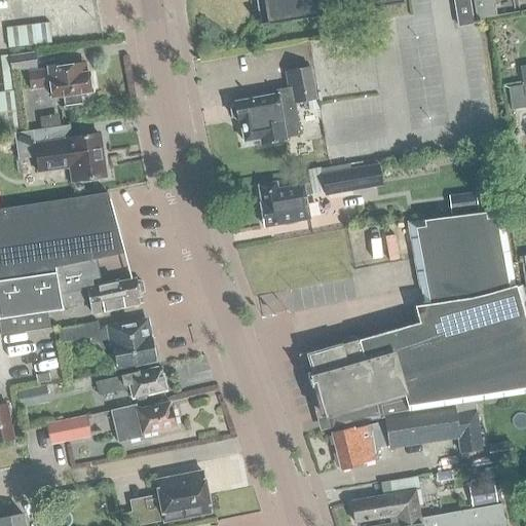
[(261,0),(265,23),(326,13),(323,0),(364,0),(366,7),(401,1),(401,0),(261,0)]
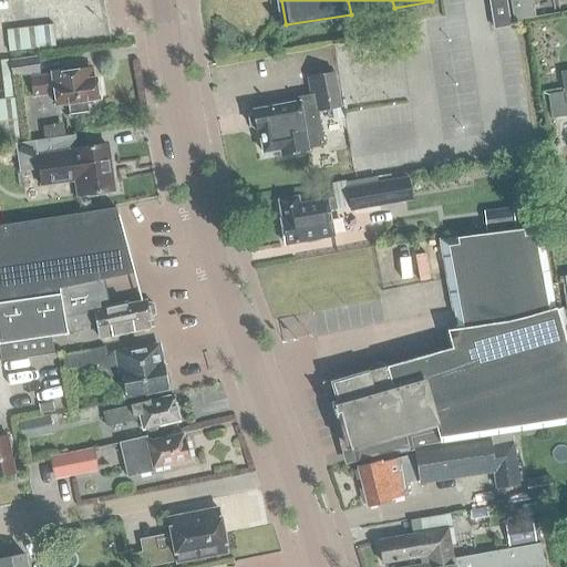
[(511,27),(505,0),(487,0),(493,30),(511,27)]
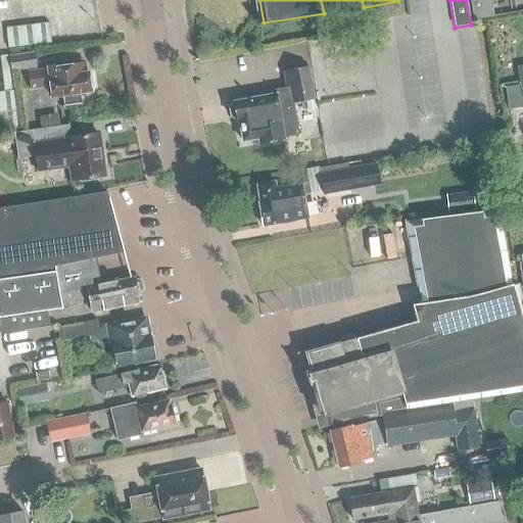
[(48,22),(5,29),(7,49),(50,43),(48,22)]
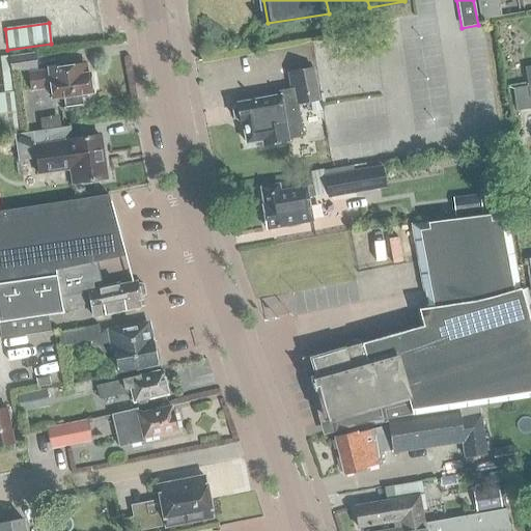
[(9,59),(11,74),(28,71),(31,92),(51,89),(52,101),(63,99),(64,109),(83,106),(82,96),(93,94),(88,65),(61,70),(60,66),(48,68),(48,72),(37,74),(34,55),(9,59)]
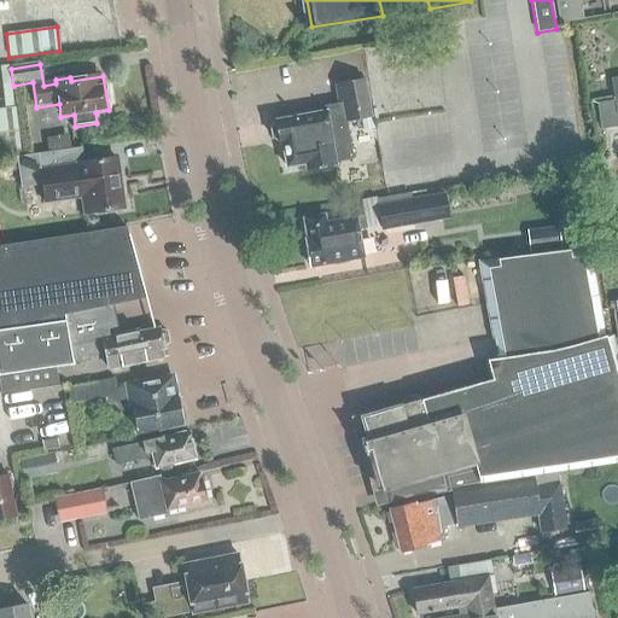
[(371,116),(362,80),(338,83),(342,104),(324,108),(325,112),(309,115),(310,120),(297,122),(297,118),(273,123),(270,129),(272,138),(278,144),(280,144),(285,169),(304,165),(304,170),(336,165),(334,163),(353,161),(347,121),(371,116)]
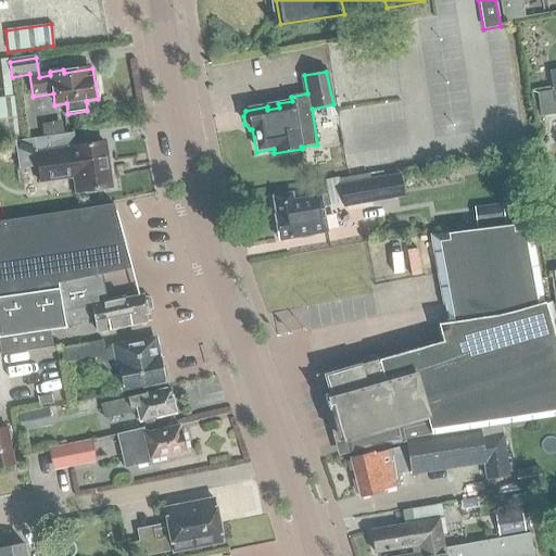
[(553,91),(536,95),(541,116),(555,113),(555,102),(553,91)]
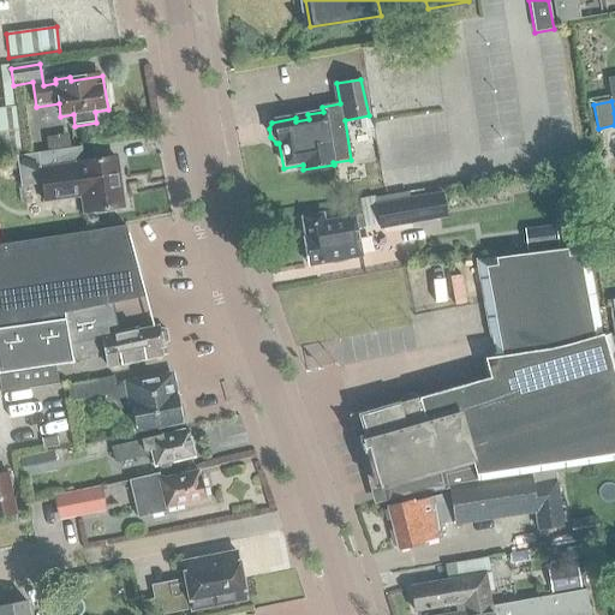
[(10,107),(0,108),(0,156),(16,154),(10,107)]
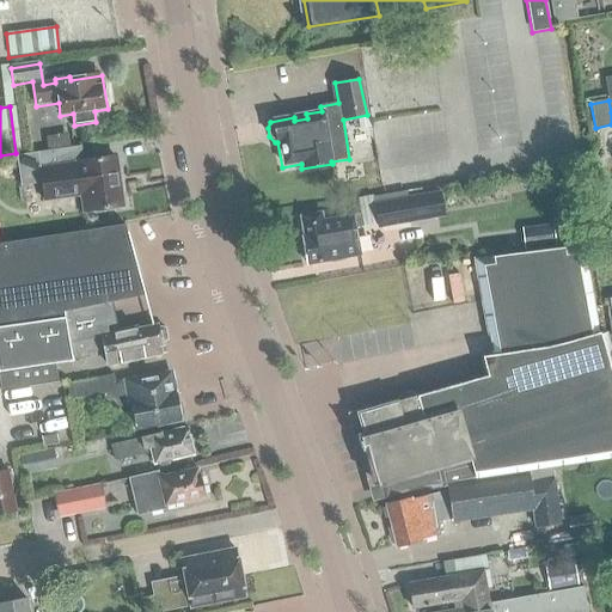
[(369,115),(357,117),(359,129),(372,128),(369,115)]
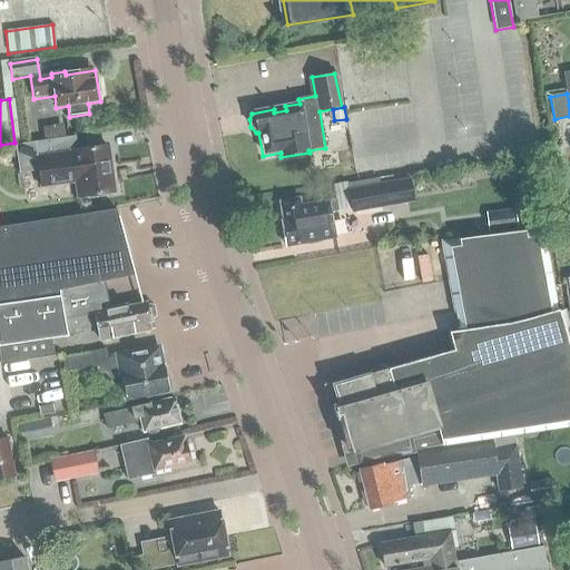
[(40,188),(76,184),(78,198),(114,192),(106,147),(76,153),(74,137),(16,147),(20,174),(38,172),(39,180),(40,188)]
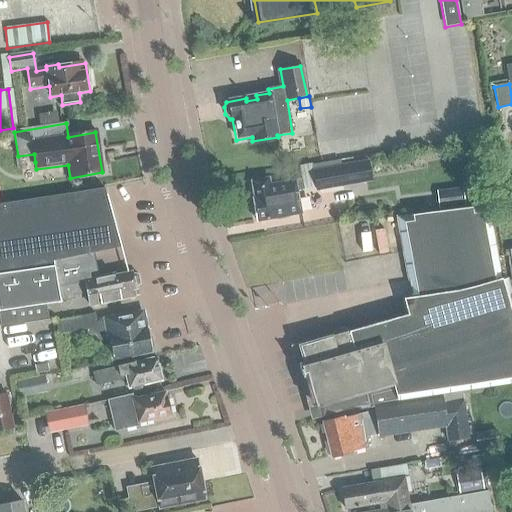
[(312,165),(317,191),(345,186),(340,160),(312,165)]
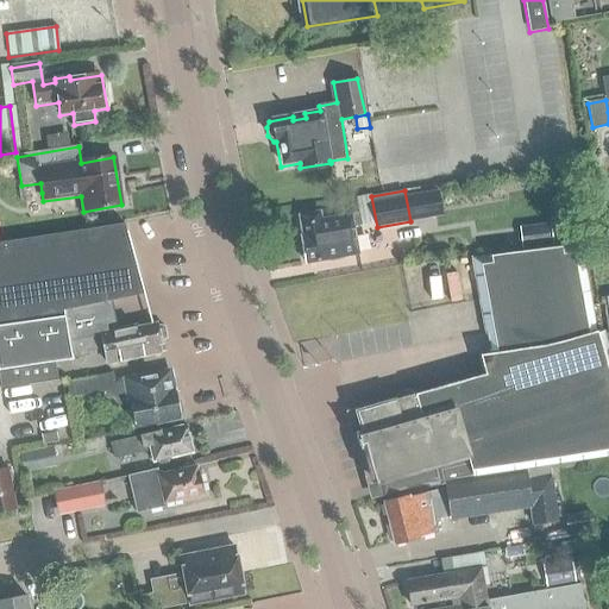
[(359,238),(355,239),(353,227),(360,226),(358,213),(321,220),(320,213),(301,217),(305,236),(301,237),(307,263),(362,252),(359,238)]
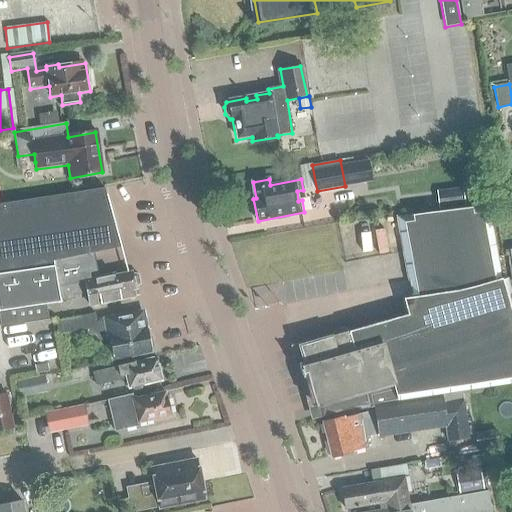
[(462,188),(436,191),(438,209),(465,206),(462,188)]
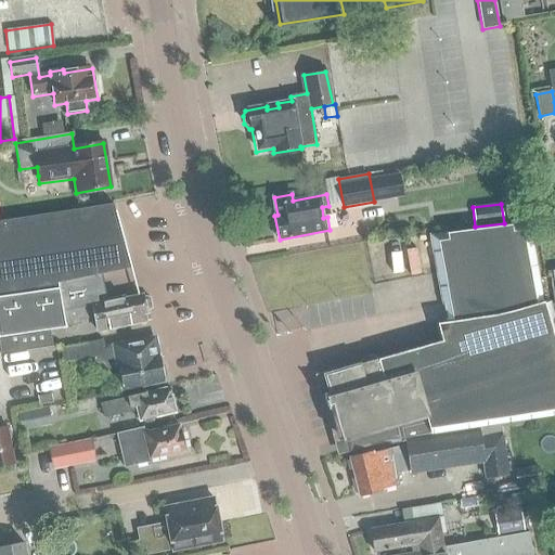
[(97,332),(145,323),(143,315),(144,314),(144,313),(151,309),(149,299),(141,297),(141,295),(124,299),(123,297),(106,300),(101,274),(129,269),(113,205),(0,221),(0,338),(2,355),(52,346),(49,331),(81,325),(80,321),(93,319),(97,332)]
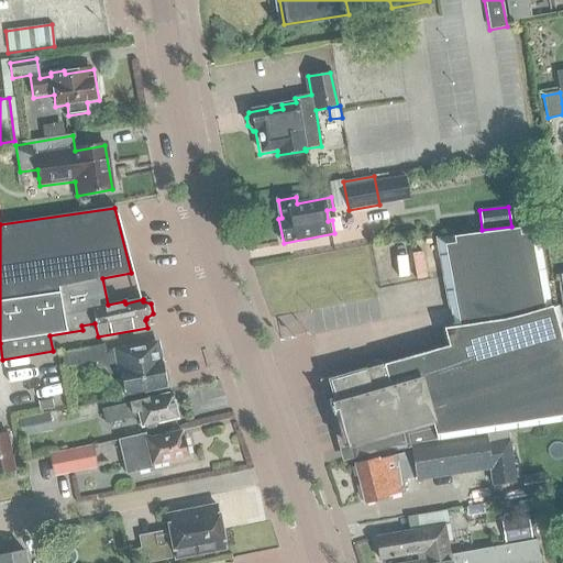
[(435,240),(452,330),(453,330),(505,321),(549,308),(534,227),(435,240)]
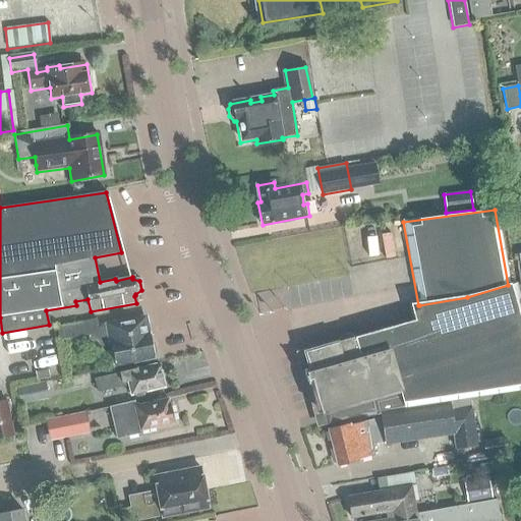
[(369,414),(379,412),(466,397),(520,389),(520,309),(513,284),(508,285),(467,297),(419,305),(423,319),(355,339),(353,336),(348,333),(341,335),(337,339),(336,344),(303,352),(308,368),(302,369),(307,386),(311,384),(325,426),(369,414)]
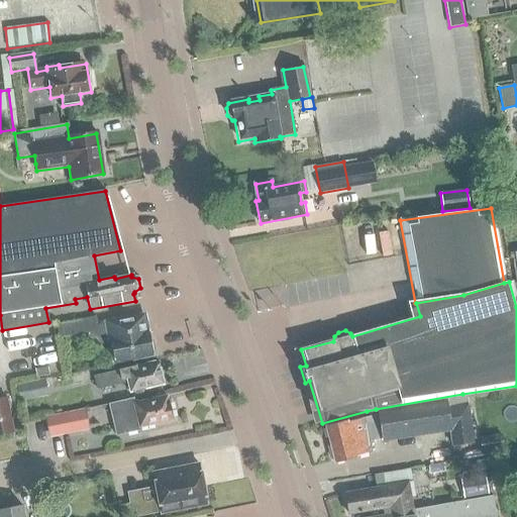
[(109,341),(113,363),(152,355),(148,333),(146,333),(143,317),(106,324),(106,326),(98,327),(96,316),(57,324),(59,337),(87,332),(89,345),(109,341)]
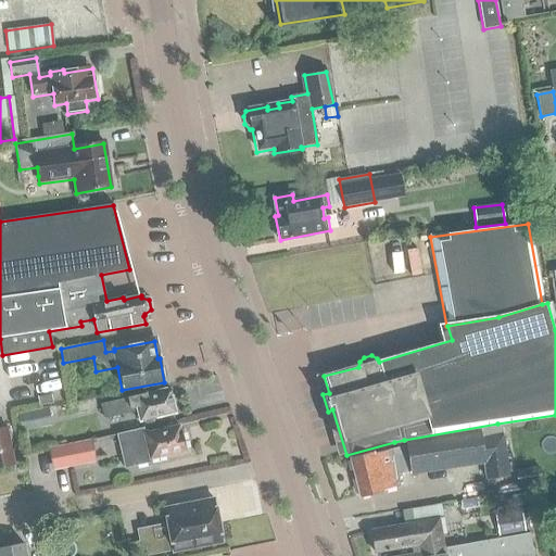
[(137,411),(139,422),(142,421),(146,422),(152,421),(154,418),(176,414),(169,388),(127,397),(127,399),(101,405),(104,418),(137,411)]
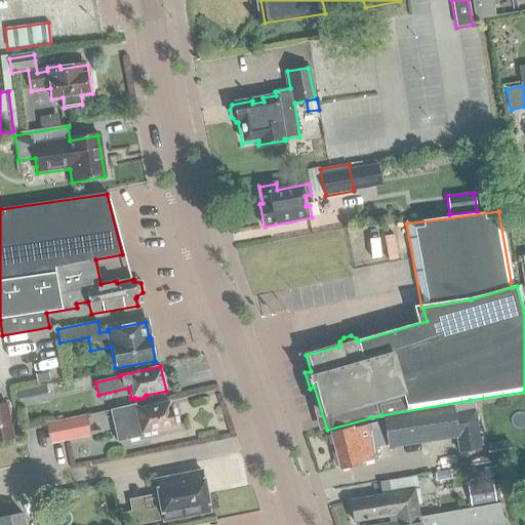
[(48,372),(35,374),(37,384),(49,381),(48,372)]
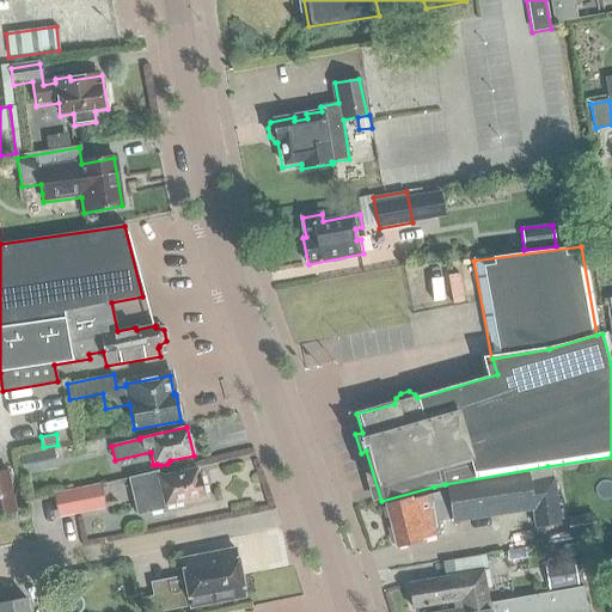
[(20,456),(25,476),(57,470),(53,450),(20,456)]
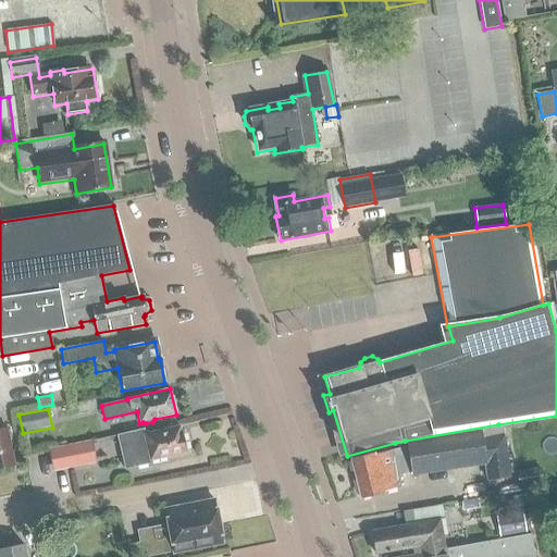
[(405,441),(407,448),(391,452),(373,456),(350,460),(358,498),(397,489),(396,478),(410,473),(410,477),(483,463),(485,479),(507,475),(502,436),(500,436),(498,424),(405,441)]
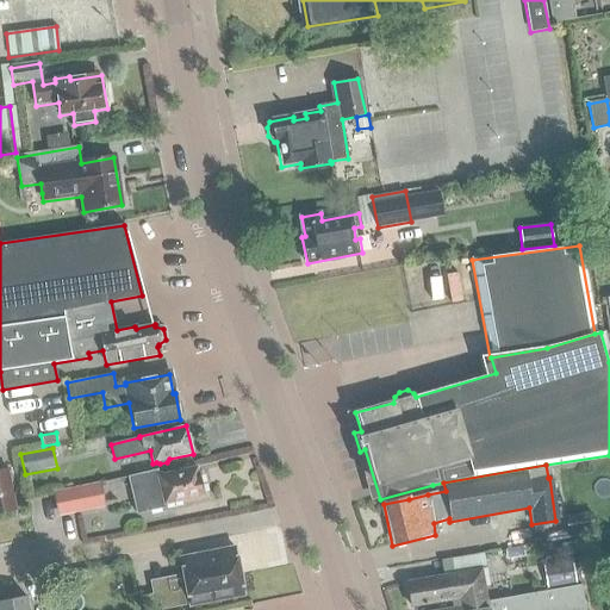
[(204,497),(198,468),(160,477),(157,470),(128,477),(136,515),(167,508),(166,506),(204,497)]
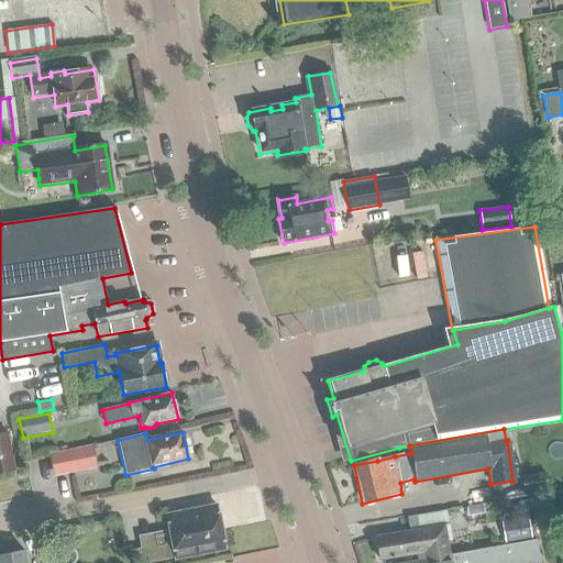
[(0,434),(0,474),(14,472),(8,433),(0,434)]
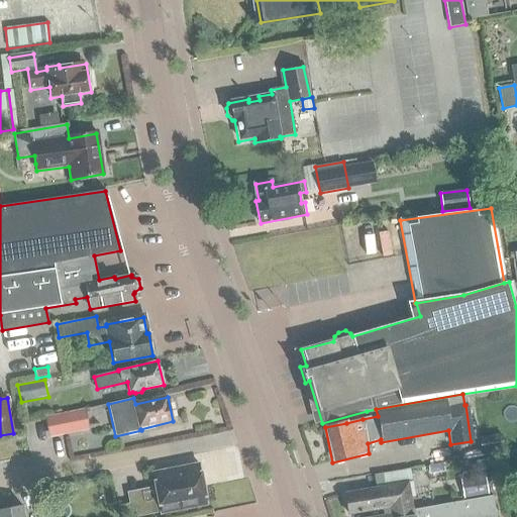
[(45,417),(49,437),(89,430),(85,410),(45,417)]
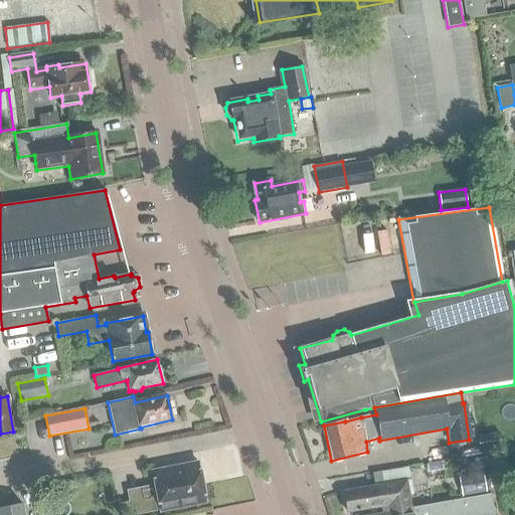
[(500,435),(478,439),(480,452),(502,449),(500,435)]
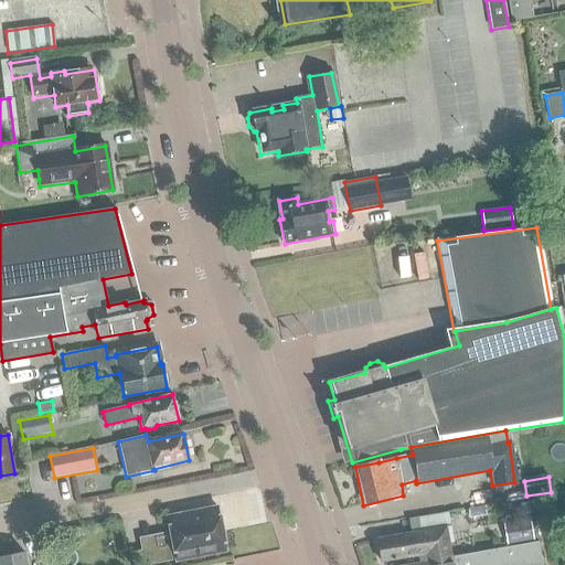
[(170,533),(156,535),(161,563),(176,561),(225,551),(217,509),(167,519),(170,533)]
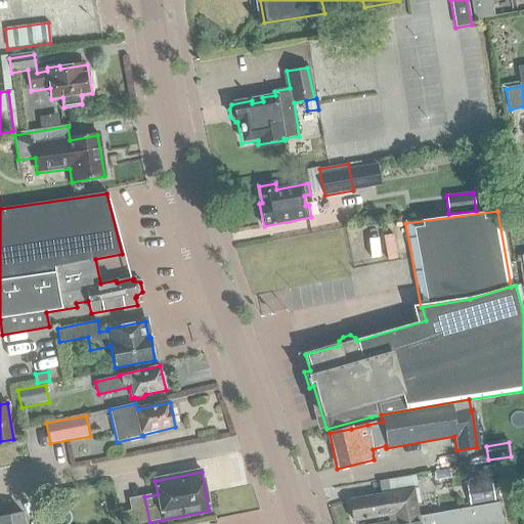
[(491,482),(467,487),(471,508),(495,504),(492,485),(491,482)]
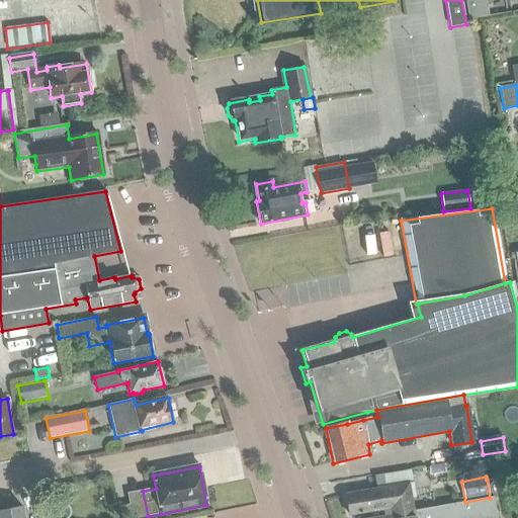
[(496,479),(498,494),(509,492),(507,477),(496,479)]
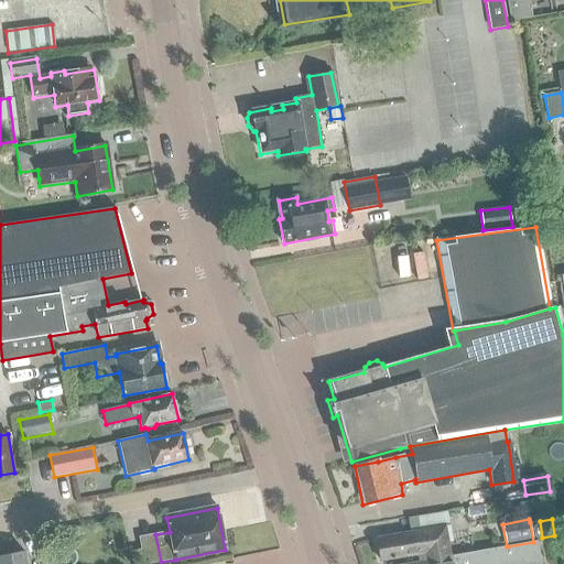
[(411,533),(376,540),(380,562),(415,555),(416,563),(422,563),(449,560),(449,557),(446,540),(444,528),(411,533)]
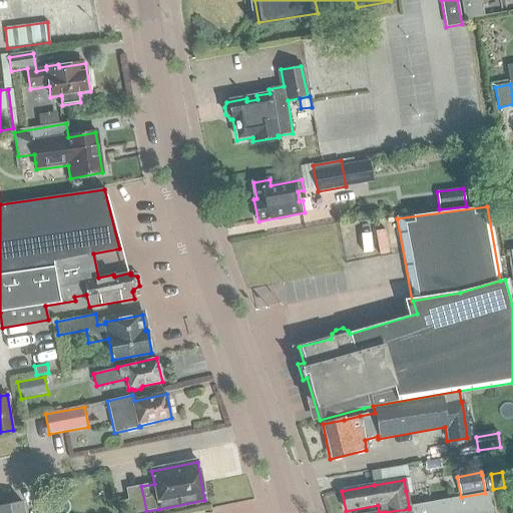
[(491,512),(488,492),(485,493),(461,497),(440,501),(409,507),(409,509),(384,512),(379,512),(377,512),(491,512)]
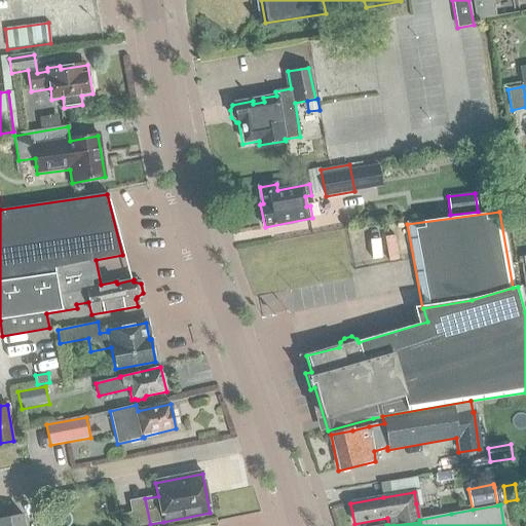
[(24,525),(23,517),(0,520),(0,525),(24,525)]
